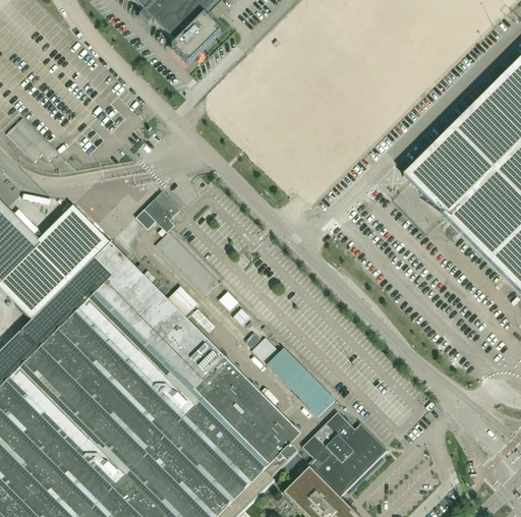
[(203,14),(216,0),(134,0),(143,9),(139,14),(148,22),(149,22),(153,18),(176,42),(203,14)]
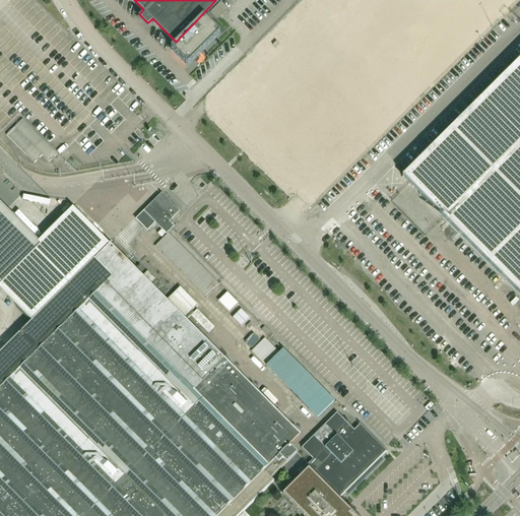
[(424,0),(431,8),(439,12),(453,1),(453,0),(424,0)]
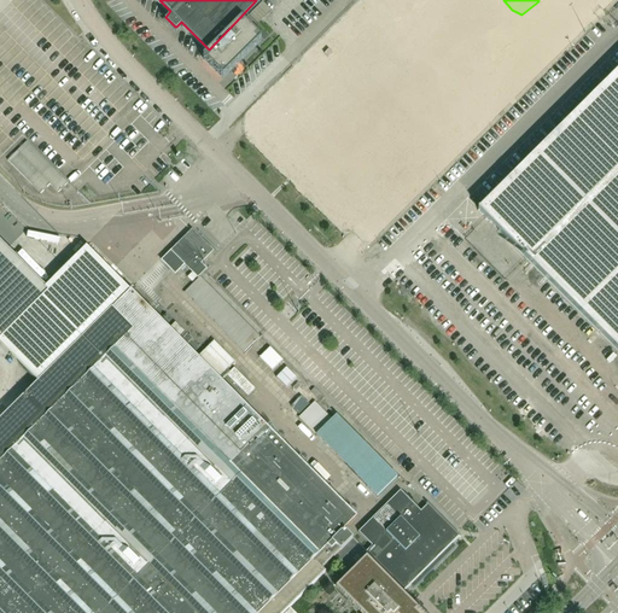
[(240,17),(209,50),(204,56),(225,76),(263,39),(240,17)]
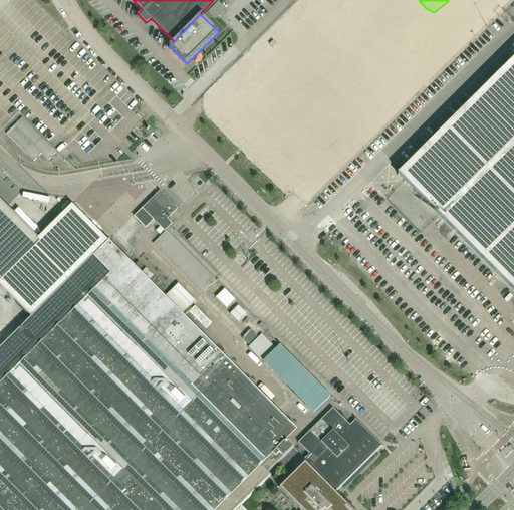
[(513,54),(397,172),(513,288),(513,54)]
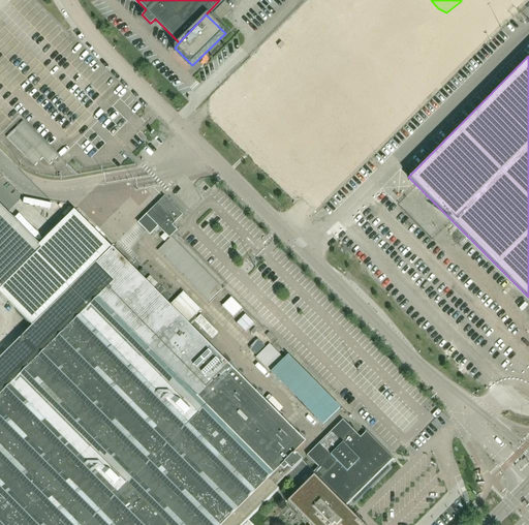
[(380,82),(386,75),(381,70),(375,76),(380,82)]
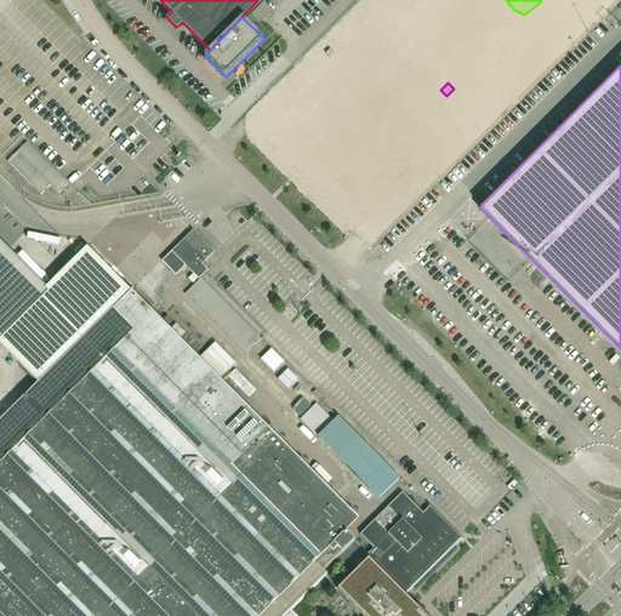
[(7,157),(33,182),(51,163),(27,138),(7,157)]
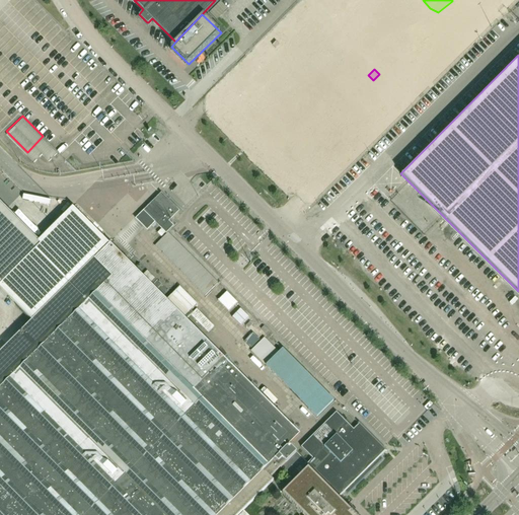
[(159,195),(149,206),(154,211),(151,214),(150,214),(155,219),(161,225),(157,229),(161,233),(171,223),(167,219),(179,208),(168,197),(167,197),(167,198),(165,200),(159,195)]
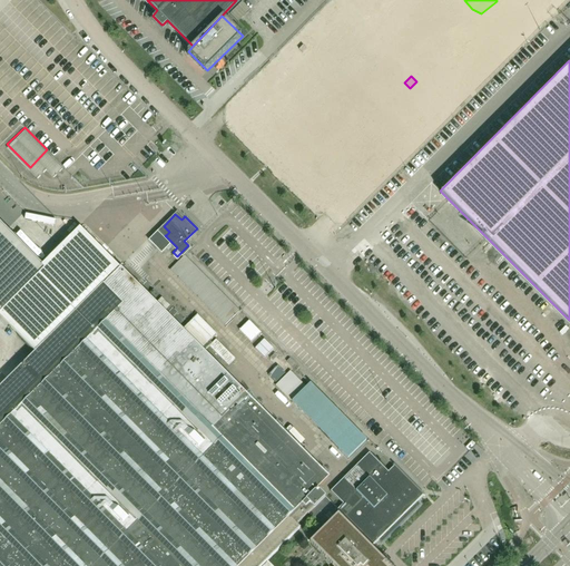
[(104,282),(120,264),(79,223),(42,261),(0,218),(0,314),(35,350),(43,340),(88,295),(104,282)]
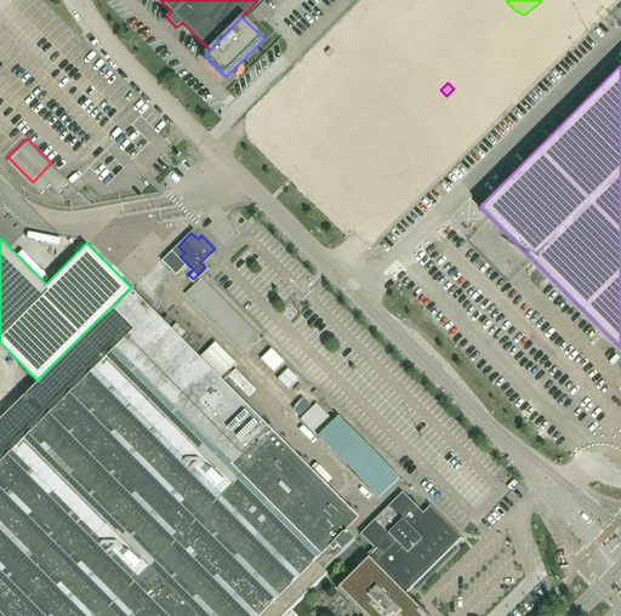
[(258,336),(199,275),(183,290),(243,351),(258,336)]
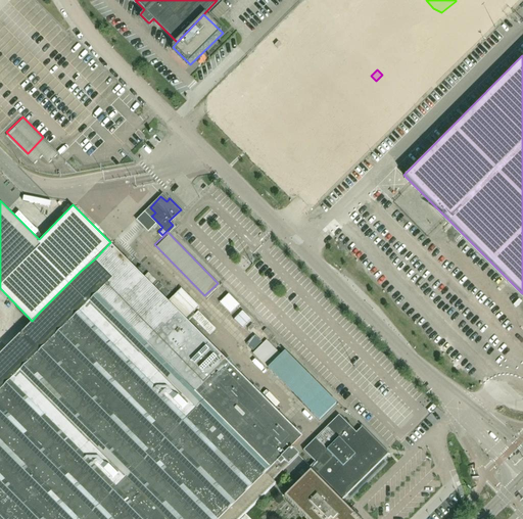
[(0,518),(360,518),(353,512),(348,507),(340,499),(347,491),(350,496),(386,460),(382,457),(389,450),(361,421),(360,422),(354,428),(338,413),(303,447),(315,459),(310,464),(298,453),(291,444),(302,434),(186,318),(128,260),(116,248),(110,242),(95,258),(81,271),(40,312),(32,321),(22,329),(7,344),(0,350),(0,518)]
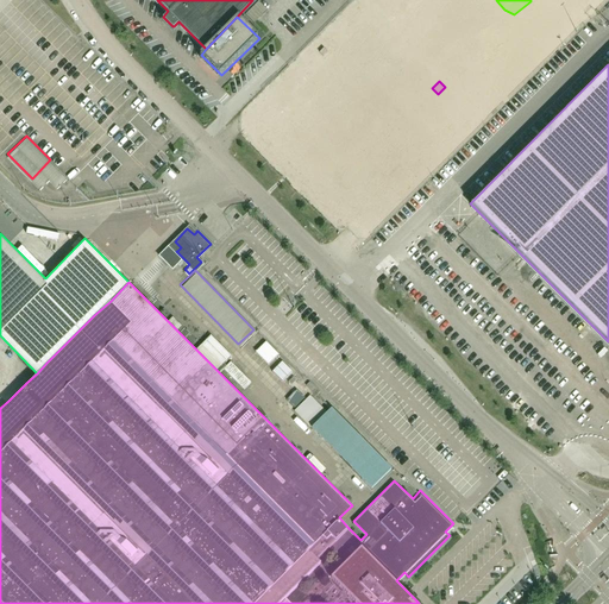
[(211,332),(195,347),(217,369),(232,353),(211,332)]
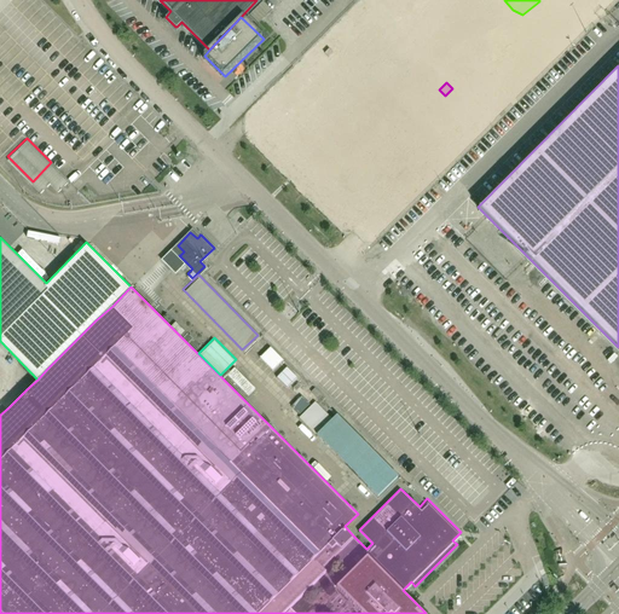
[(270,345),(260,354),(272,368),(282,358),(270,345)]
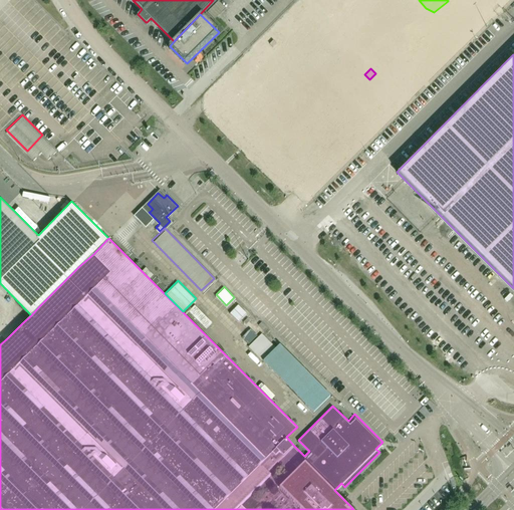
[(195,303),(189,309),(206,326),(212,320),(195,303)]
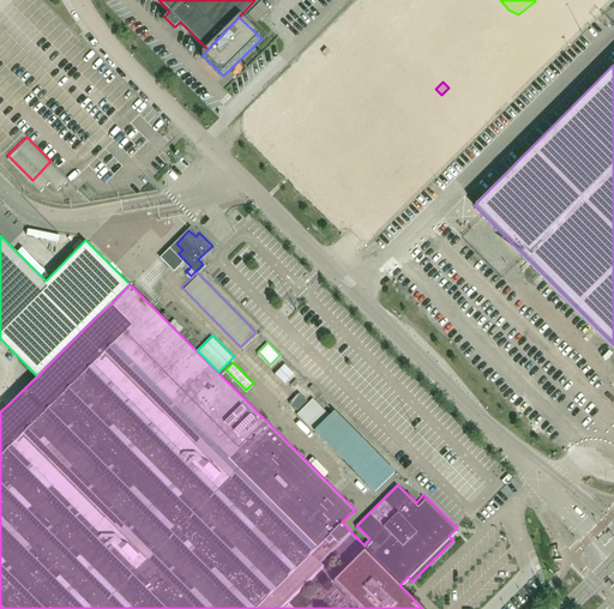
[(329,412),(312,395),(296,410),(313,428),(329,412)]
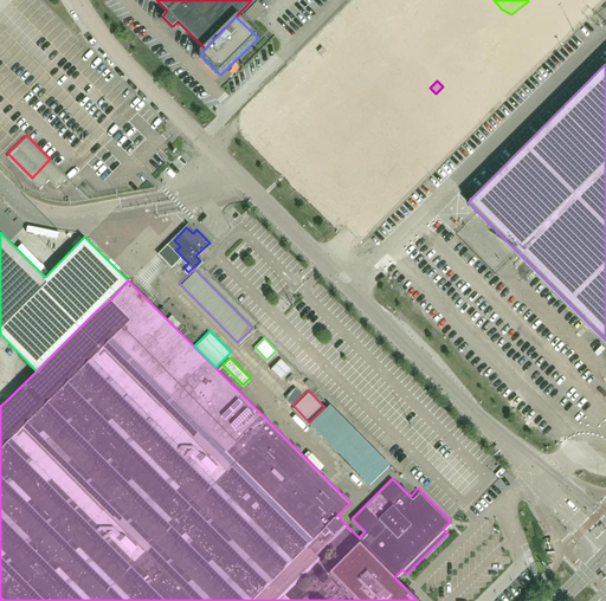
[(389,463),(355,428),(329,402),(310,422),(369,483),(389,463)]
